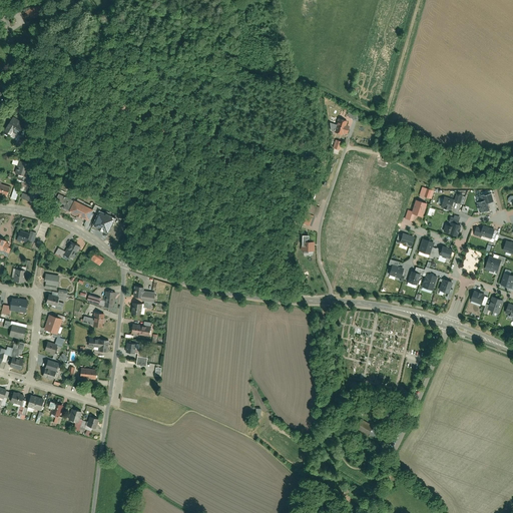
[(33,5),(24,10),(28,18),(37,13),(33,5)]
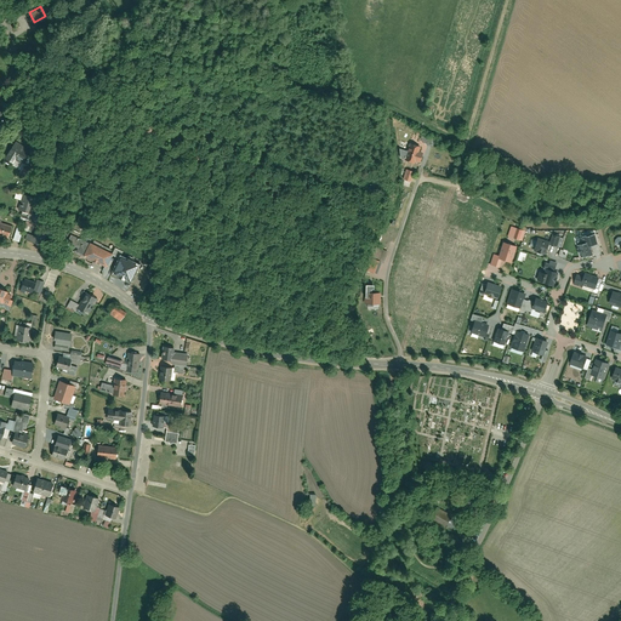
[(22,163),(30,149),(17,141),(5,160),(13,165),(17,159),(22,163)]
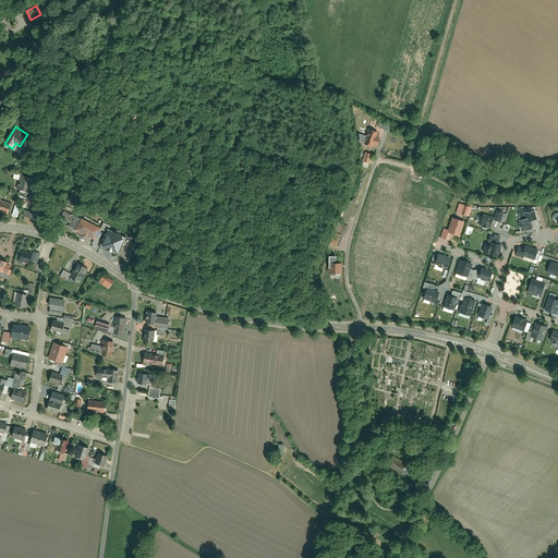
[(377,130),(367,126),(362,144),(372,147),(373,145),(376,145),(379,136),(375,135),(377,130)]
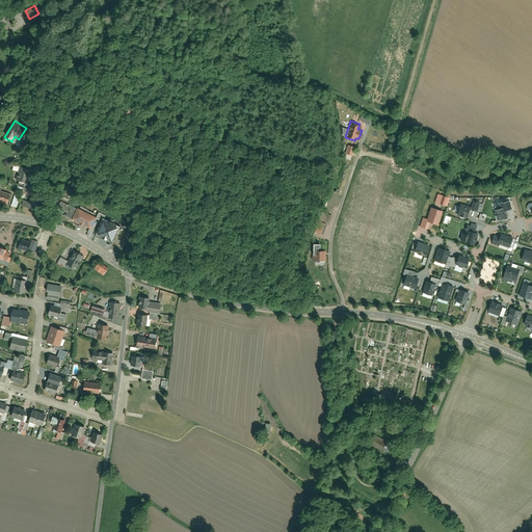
[(355,147),(348,144),(345,155),(352,157),(355,147)]
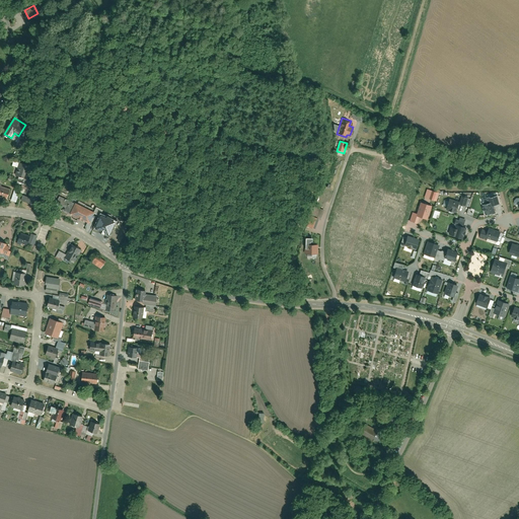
[(17,176),(26,178),(29,166),(20,163),(17,176)]
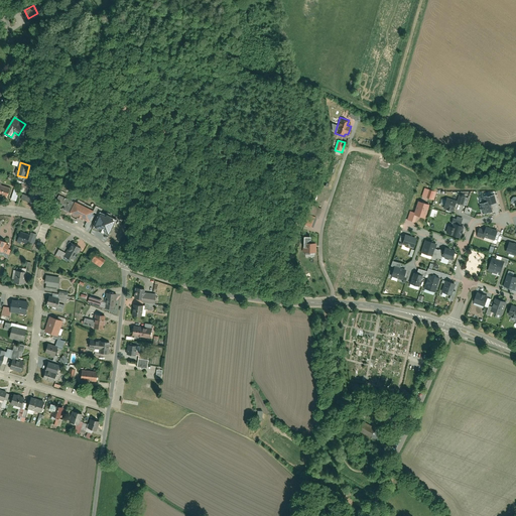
[(0,198),(7,200),(10,188),(0,185),(0,198)]
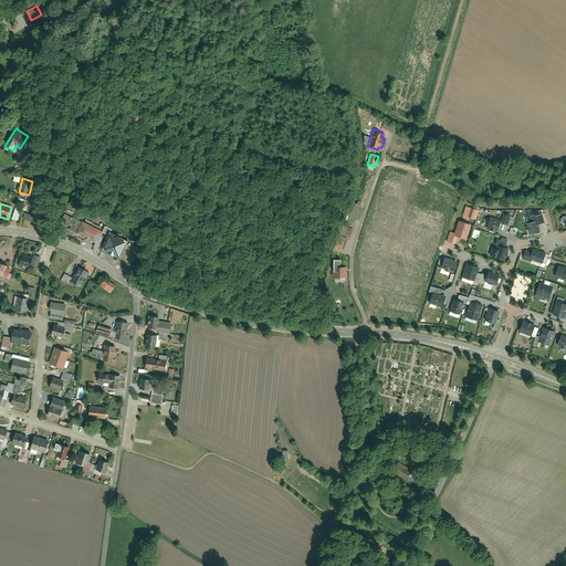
[(478,208),(464,203),(462,213),(475,218),(478,208)]
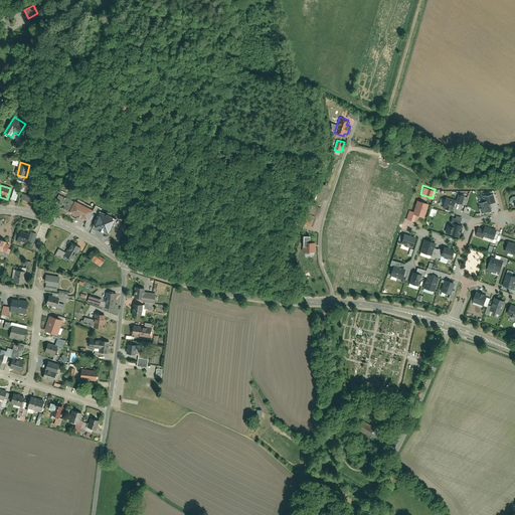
[(35,202),(38,191),(22,187),(19,198),(35,202)]
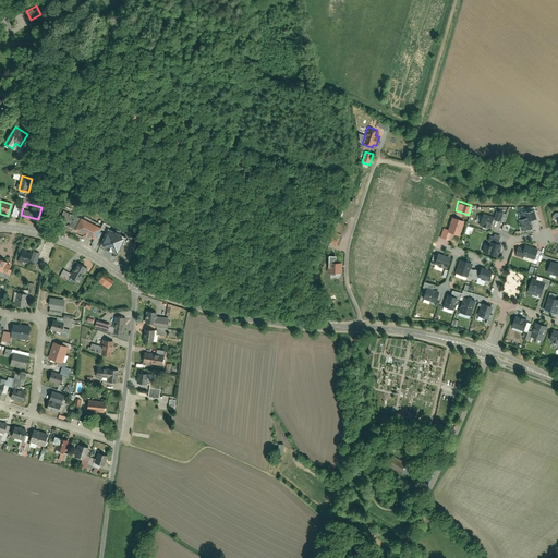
[(524,215),(517,217),(520,229),(532,226),(530,218),(535,217),(532,206),(523,208),(524,215)]
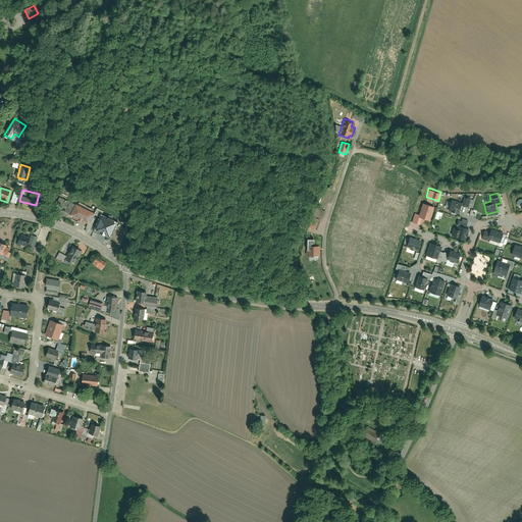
[(471,196),(464,195),(463,201),(462,203),(469,204),(471,196)]
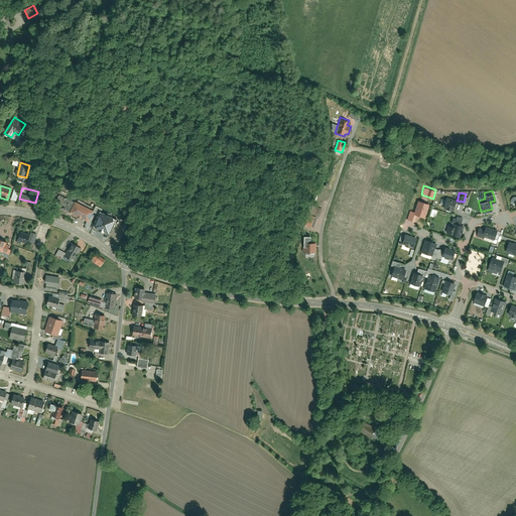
[(63,209),(71,213),(77,202),(61,194),(57,201),(66,205),(63,209)]
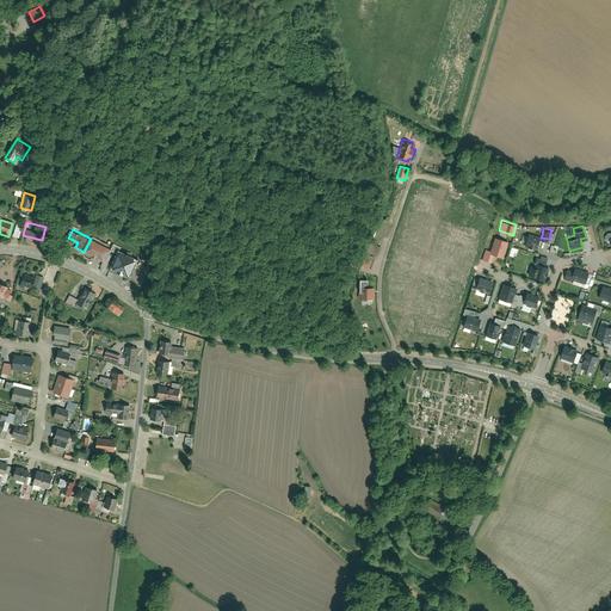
[(542,235),(528,230),(524,245),(537,250),(541,238),(542,235)]
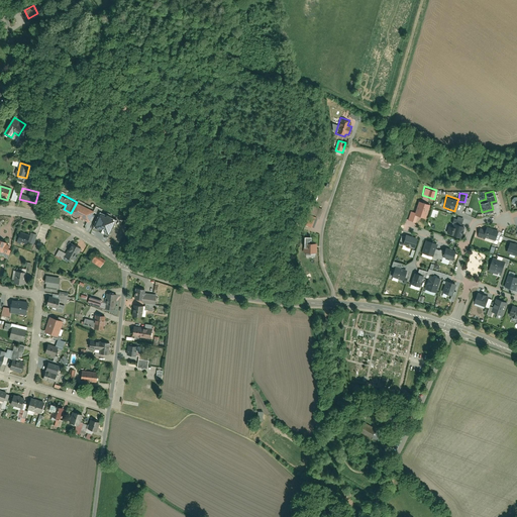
[(430,202),(417,198),(414,210),(409,210),(407,219),(415,221),(417,214),(425,217),(430,202)]
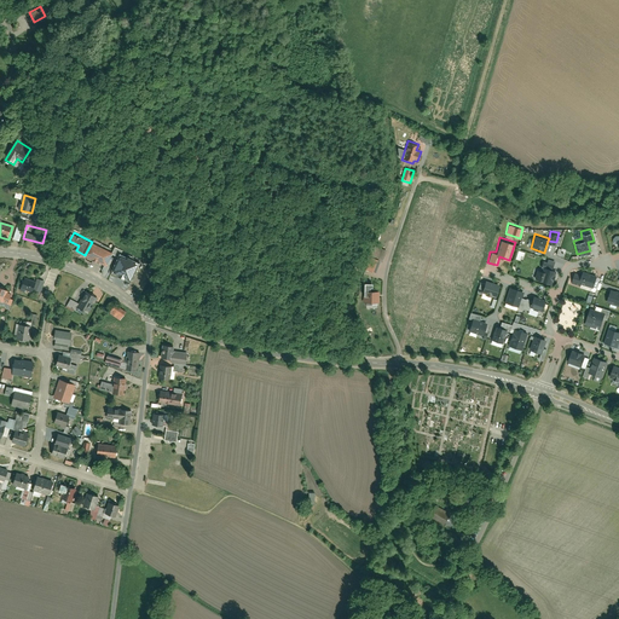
[(85,255),(106,266),(108,262),(113,253),(92,242),(85,255)]
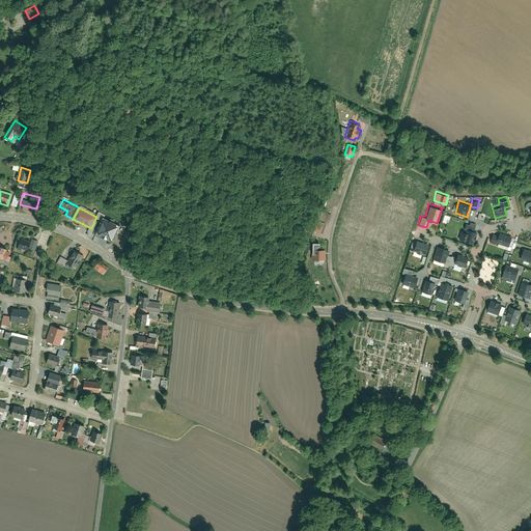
[(96,217),(92,225),(115,238),(122,224),(99,213),(96,217)]
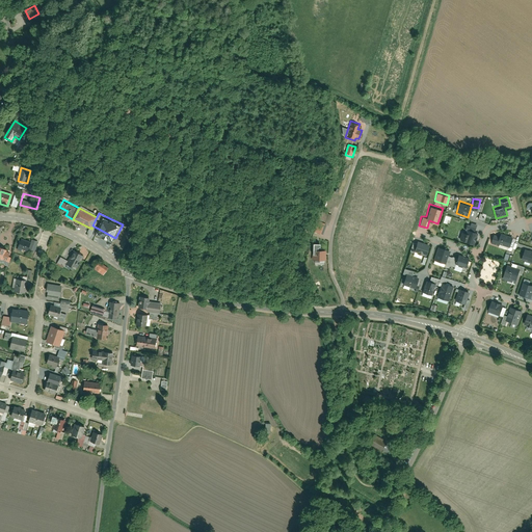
[(442,221),(449,223),(451,217),(444,215),(442,221)]
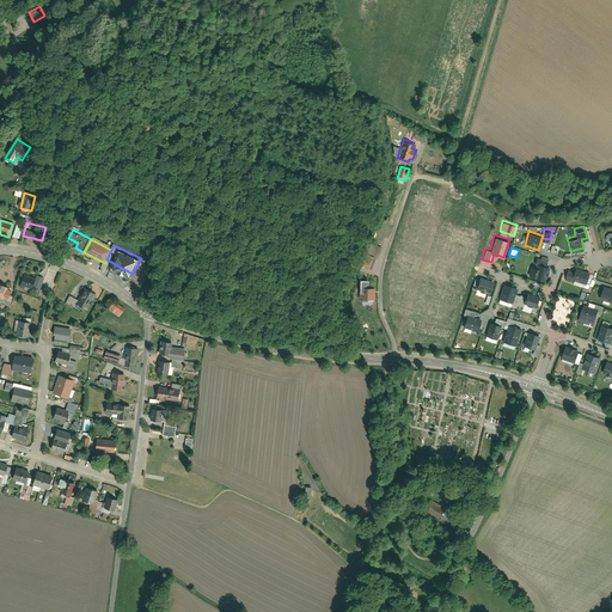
[(537,267),(531,265),(527,275),(546,281),(551,265),(539,262),(537,267)]
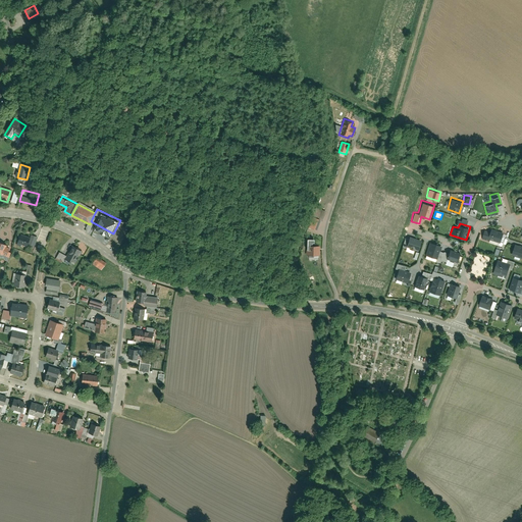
[(488,230),(482,228),(479,237),(500,244),(504,230),(489,225),(488,230)]
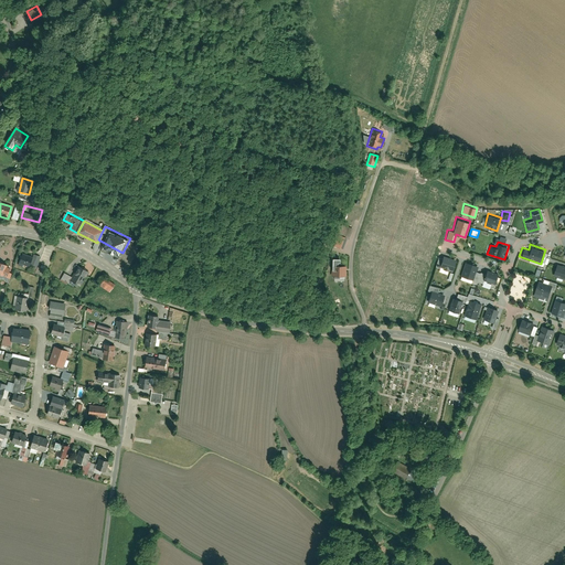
[(31,266),(34,258),(23,254),(20,262),(31,266)]
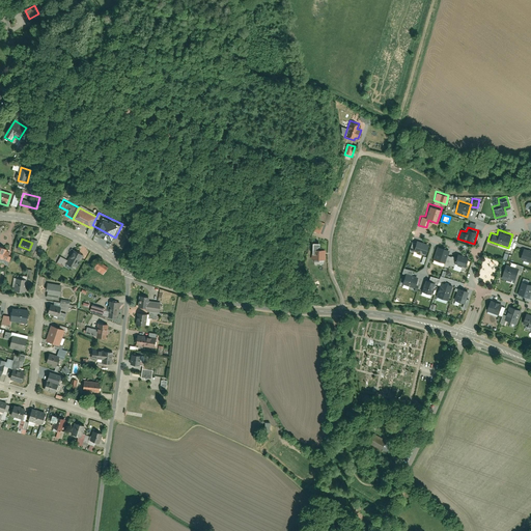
[(32,243),(29,250),(35,253),(39,242),(33,239),(32,243)]
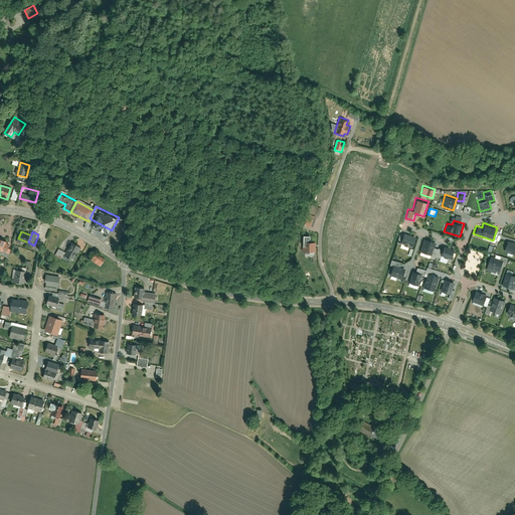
[(414,235),(402,231),(399,242),(411,246),(414,235)]
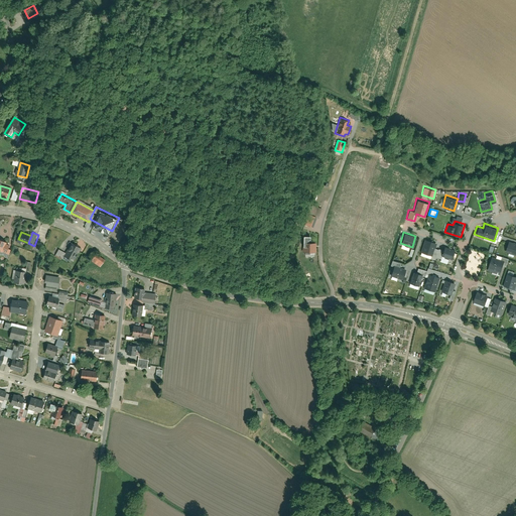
[(436,241),(424,238),(420,251),(432,255),(436,241)]
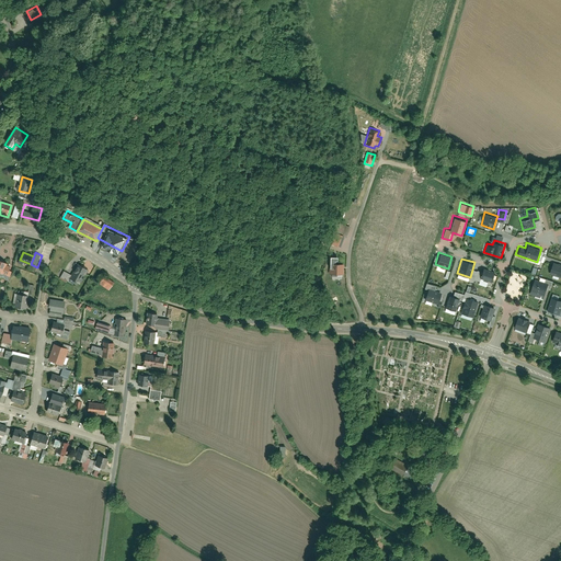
[(0,271),(8,275),(11,267),(7,265),(8,263),(0,260),(0,271)]
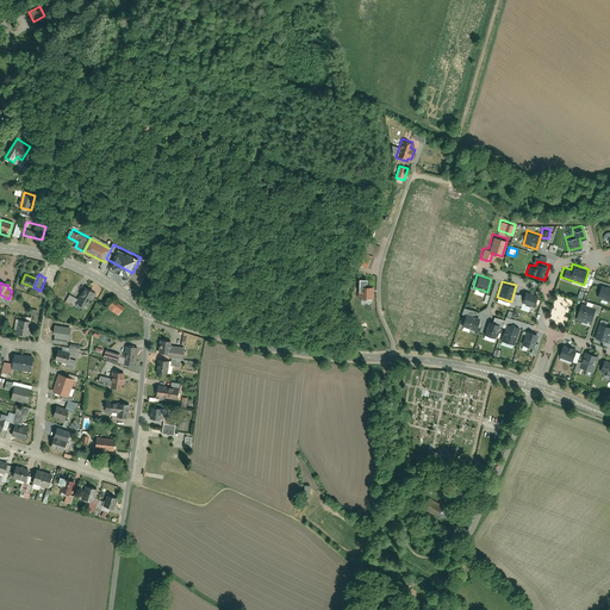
[(609,286),(602,284),(598,297),(609,299),(609,286)]
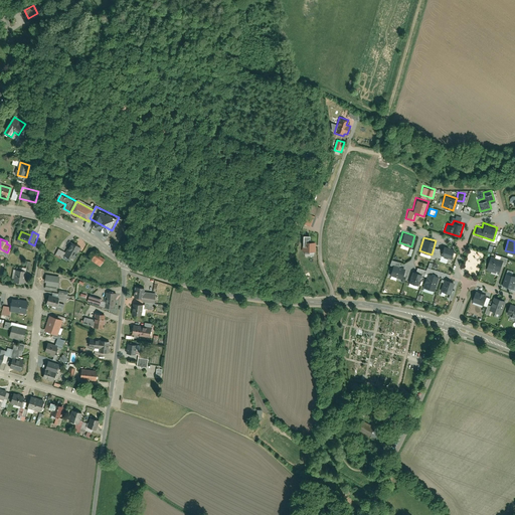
[(81,248),(71,242),(66,252),(64,255),(74,262),(81,248)]
